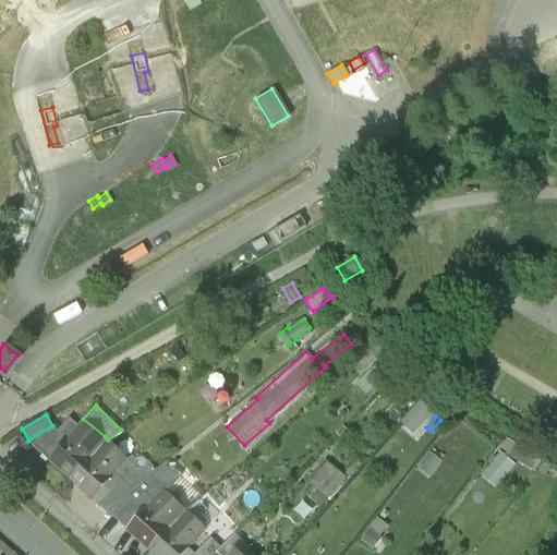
[(28,441),(47,457),(76,425),(68,417),(57,430),(52,425),(28,441)]
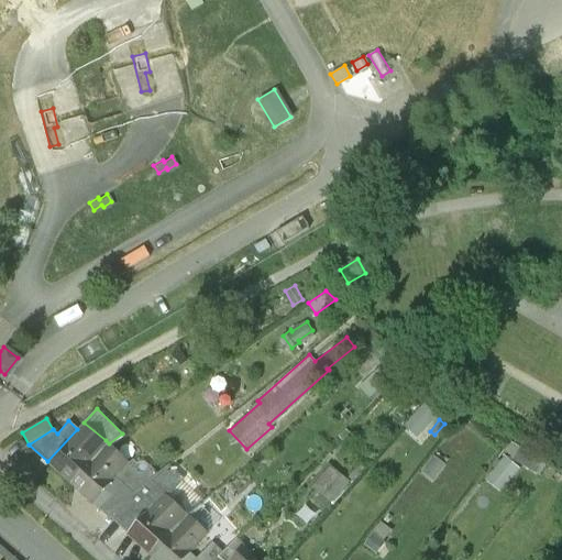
[(47,461),(70,481),(106,440),(84,423),(77,429),(47,461)]
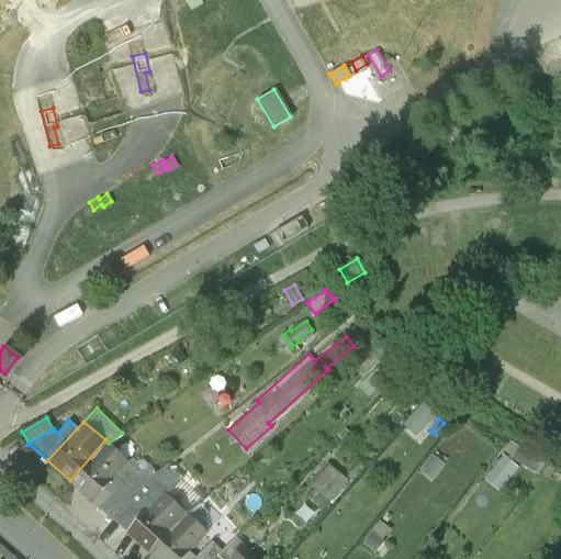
[(70,480),(92,500),(126,460),(109,443),(105,439),(70,480)]
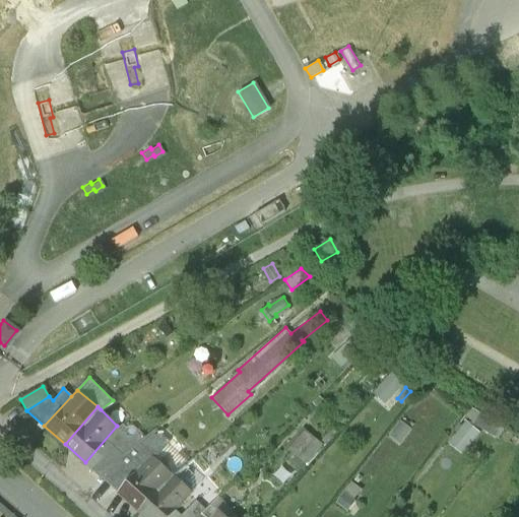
[(456,411),(450,406),(445,412),(452,417),(456,411)]
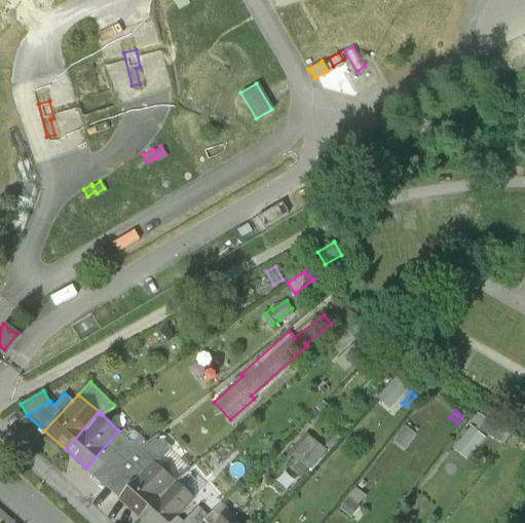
[(404,424),(394,438),(404,446),(414,433),(404,424)]
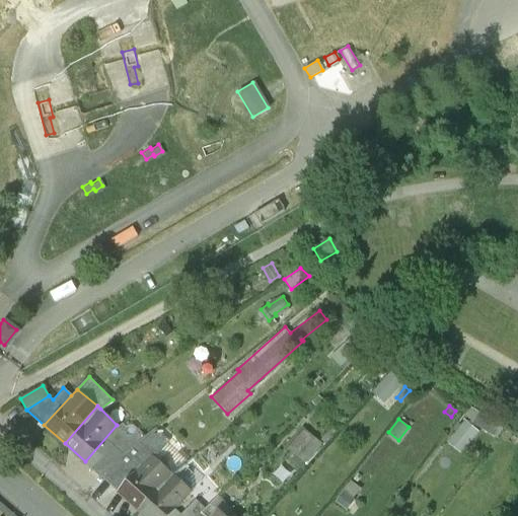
[(463,421),(447,442),(460,452),(476,431),(463,421)]
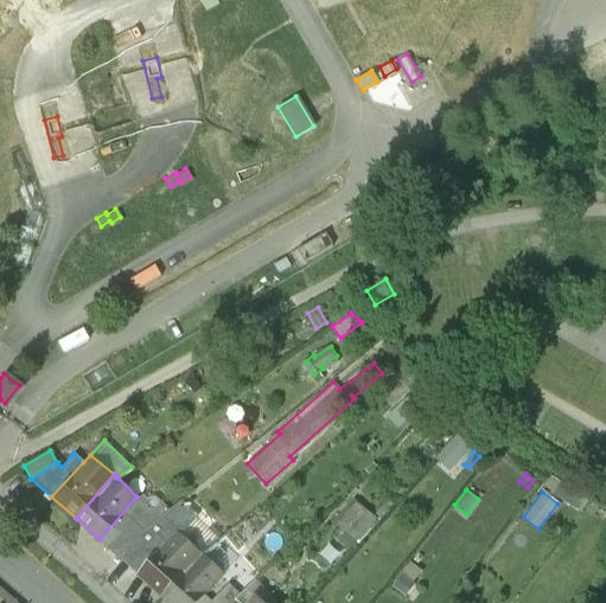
[(119,556),(140,531),(144,530),(168,508),(154,496),(145,498),(140,493),(136,496),(100,539),(119,556)]
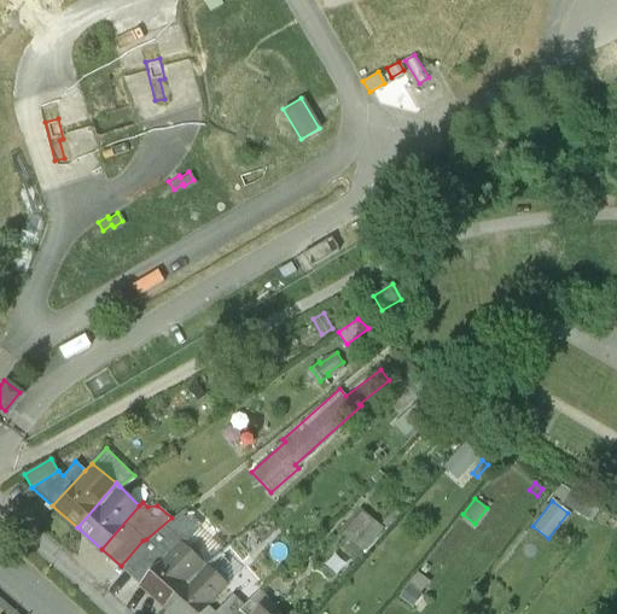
[(379,524),(359,506),(339,528),(365,550),(389,522),(384,519),(379,524)]
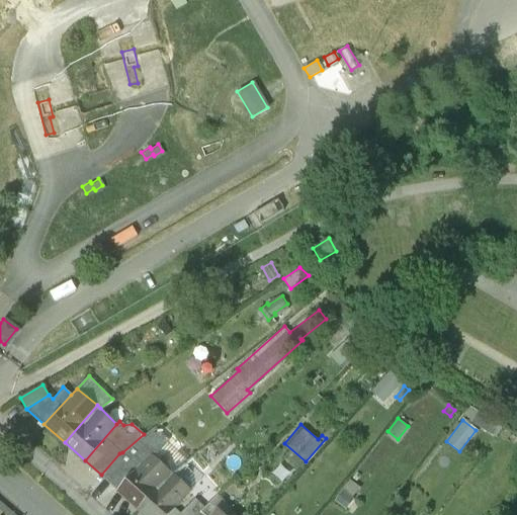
[(101,475),(116,488),(162,445),(165,441),(168,438),(154,426),(144,434),(122,452),(119,453),(101,475)]
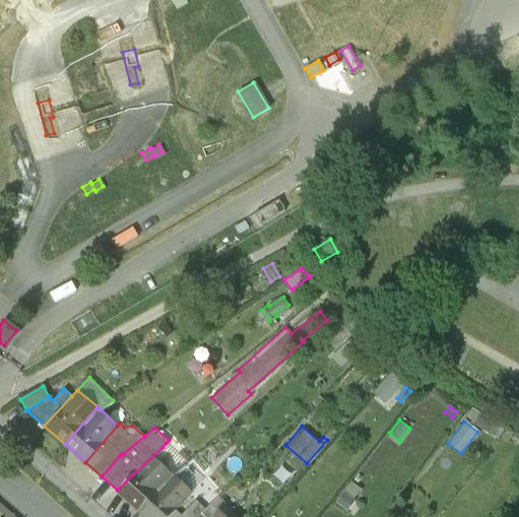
[(116,491),(137,509),(156,488),(173,472),(183,463),(186,460),(166,443),(163,447),(117,490),(116,491)]
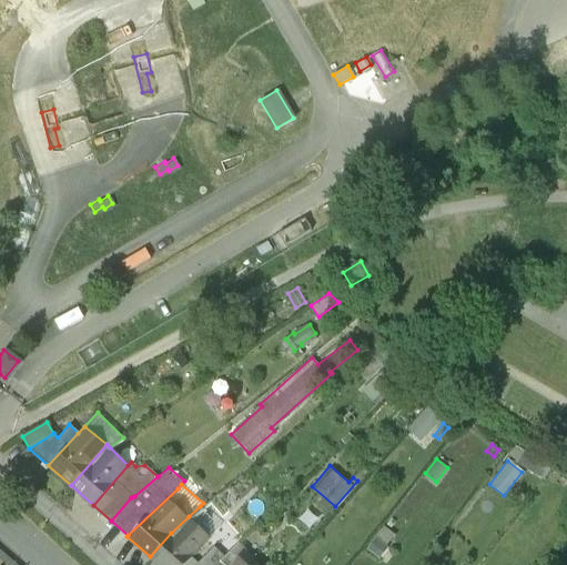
[(209,515),(200,506),(189,516),(198,524),(209,515)]
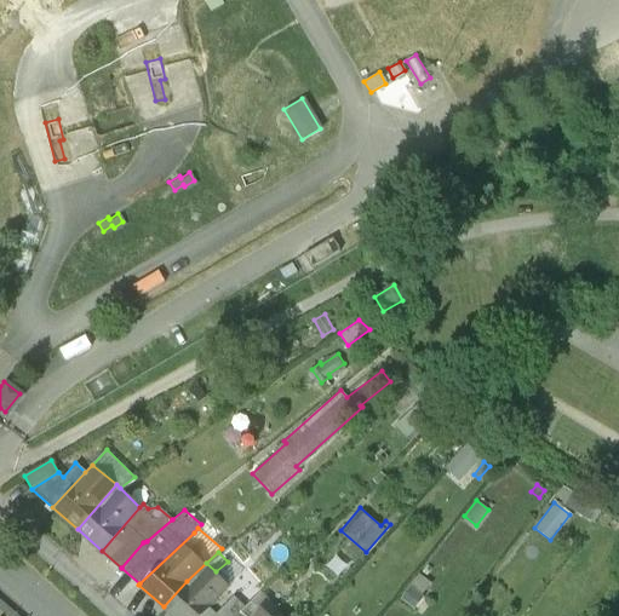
[(216,571),(206,563),(187,581),(164,606),(175,615),(199,615),(228,582),(216,571)]
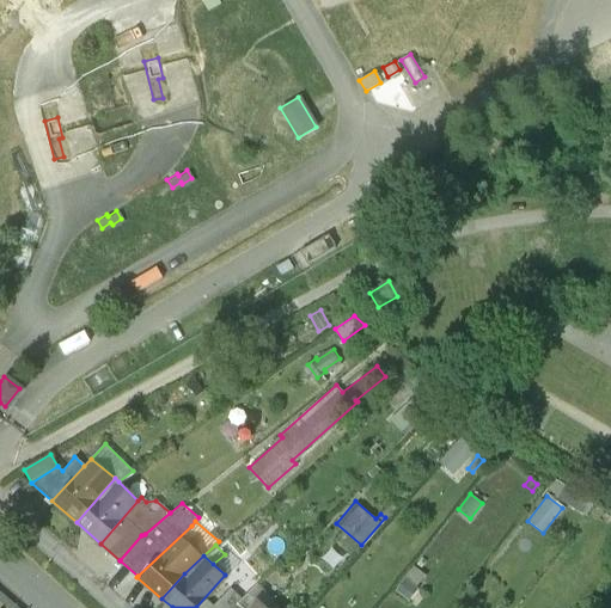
[(404,577),(395,589),(408,599),(417,587),(415,584),(423,573),(413,565),(403,576),(404,577)]
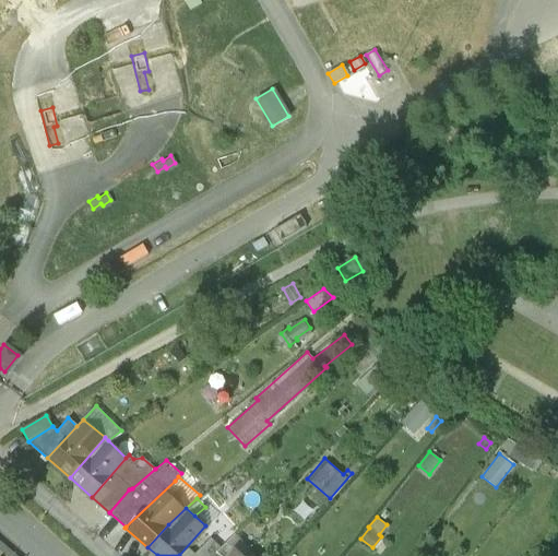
[(220,546),(215,552),(220,555),(224,555),(234,546),(240,552),(247,544),(234,531),(220,546)]
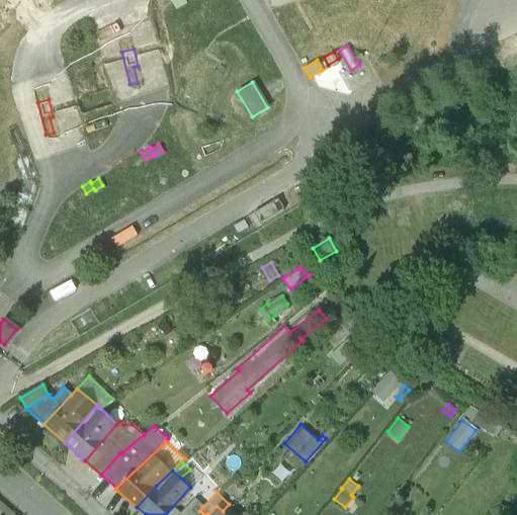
[(194,497),(180,513),(183,514),(195,514),(199,511),(203,506),(194,497)]
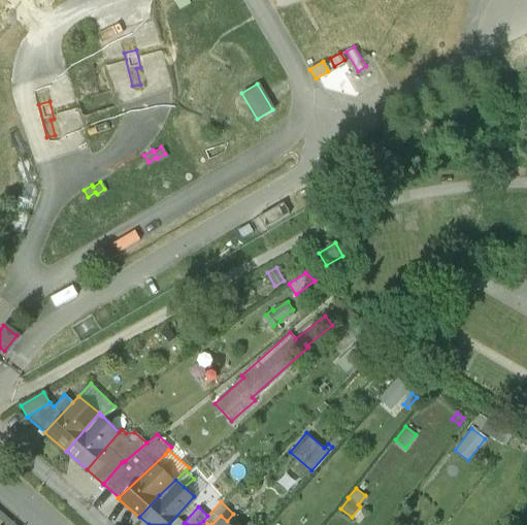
[(230,524),(229,523),(227,521),(221,516),(211,524),(230,524)]
